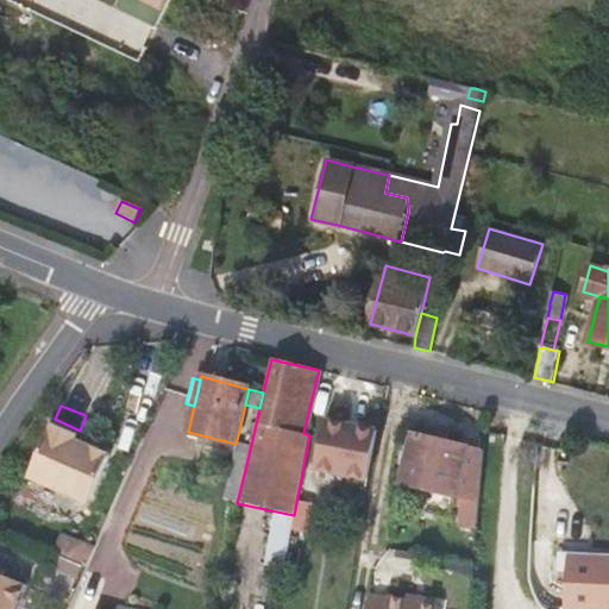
[(86,415),(80,431),(79,435),(112,451),(120,431),(86,415)]
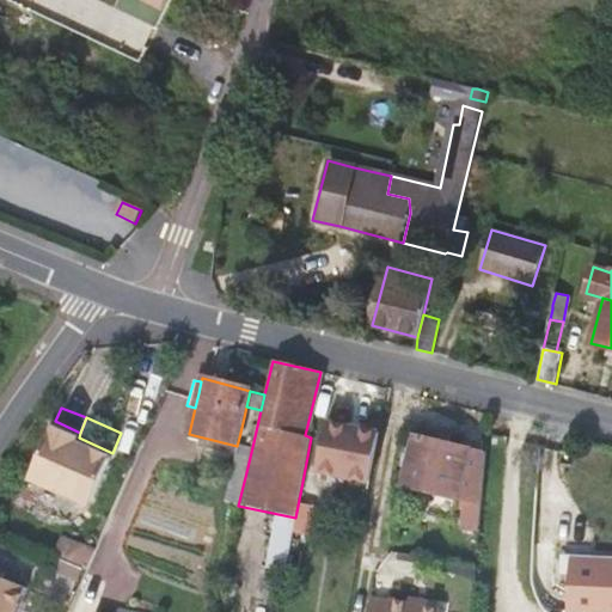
[(251,420),(244,417),(239,438),(246,439),(251,420)]
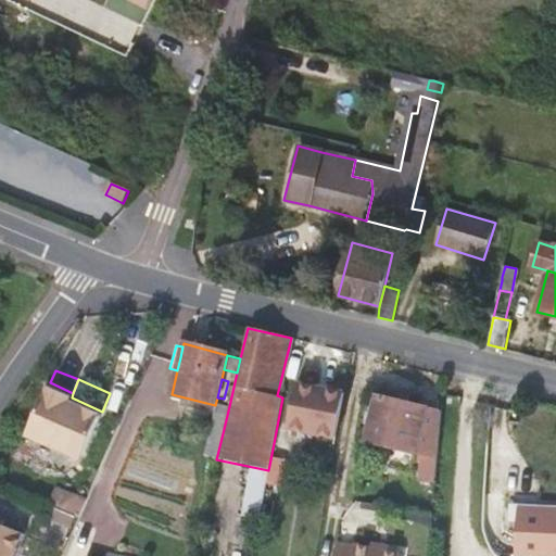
[(73,393),(50,382),(27,432),(81,457),(102,412),(72,397),(73,393)]
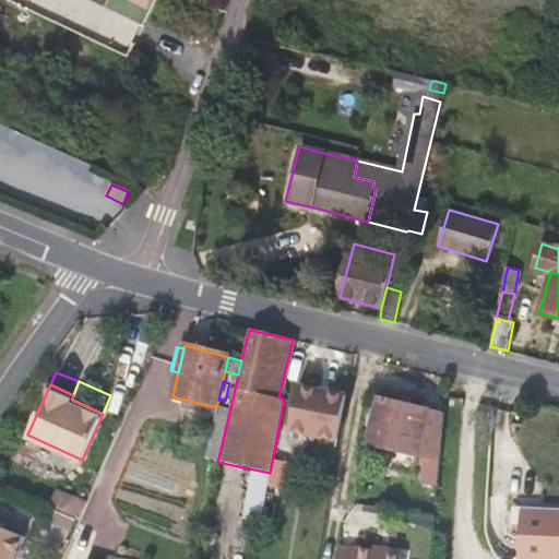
[(345,395),(298,385),(289,431),(336,440),(345,395)]
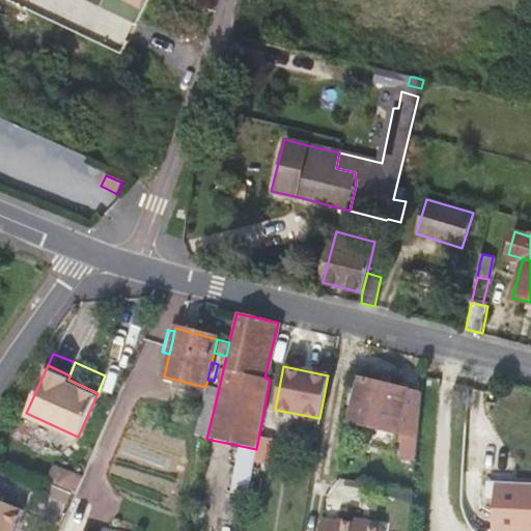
[(407,391),(359,379),(348,421),(369,426),(395,434),(407,391)]
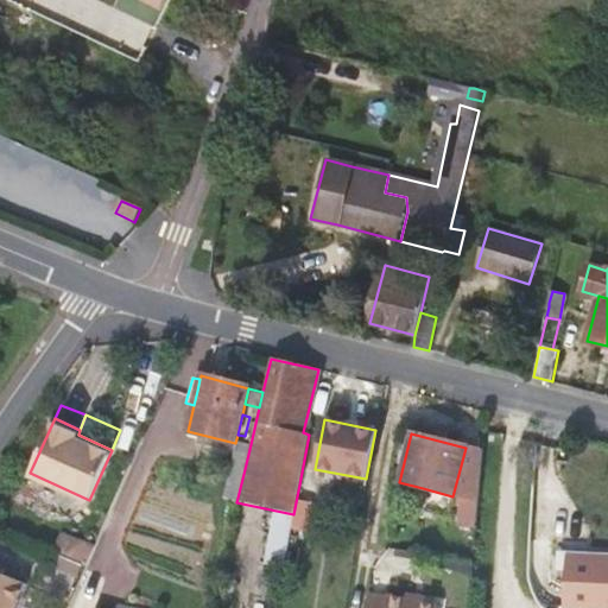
[(239,442),(234,466),(245,469),(251,444),(239,442)]
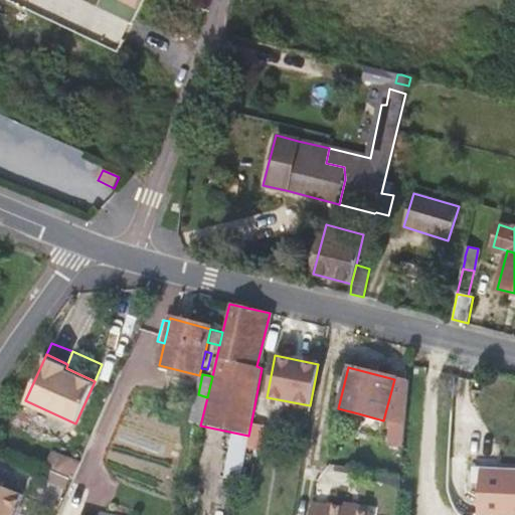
[(389,444),(401,445),(406,393),(394,392),(389,444)]
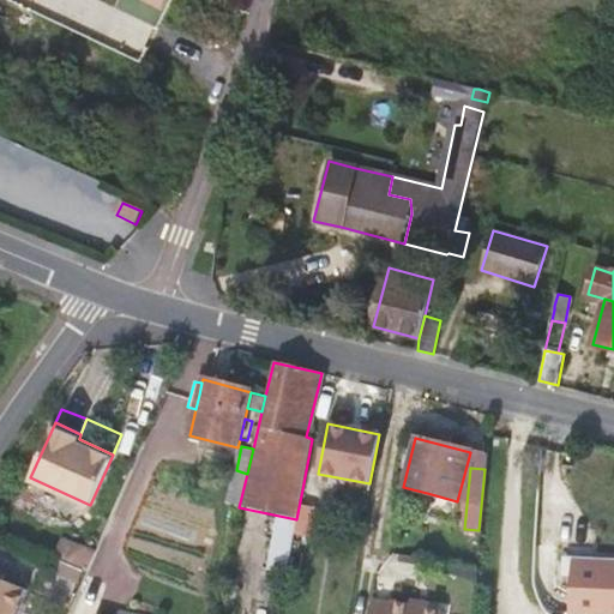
[(247,474),(236,470),(229,504),(239,507),(247,474)]
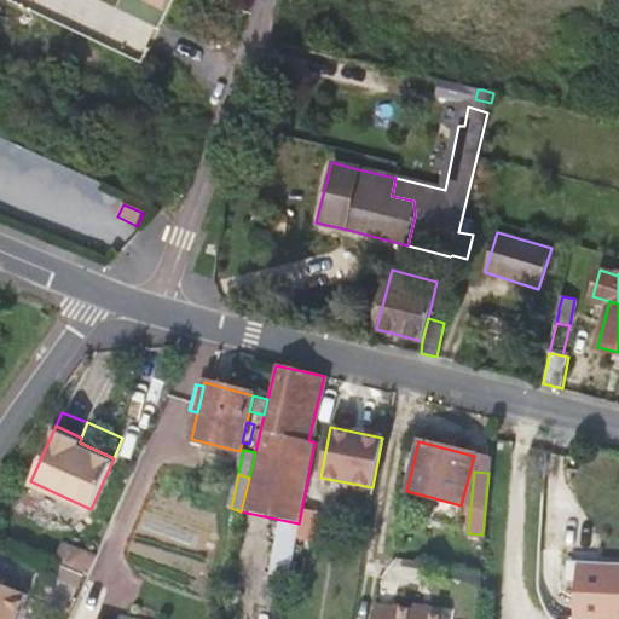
[(305,493),(299,524),(313,525),(319,496),(305,493)]
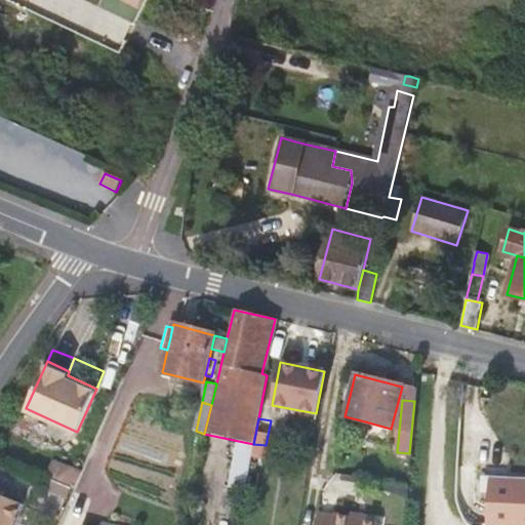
[(391,429),(365,421),(358,445),(364,446),(366,442),(387,447),(391,429)]
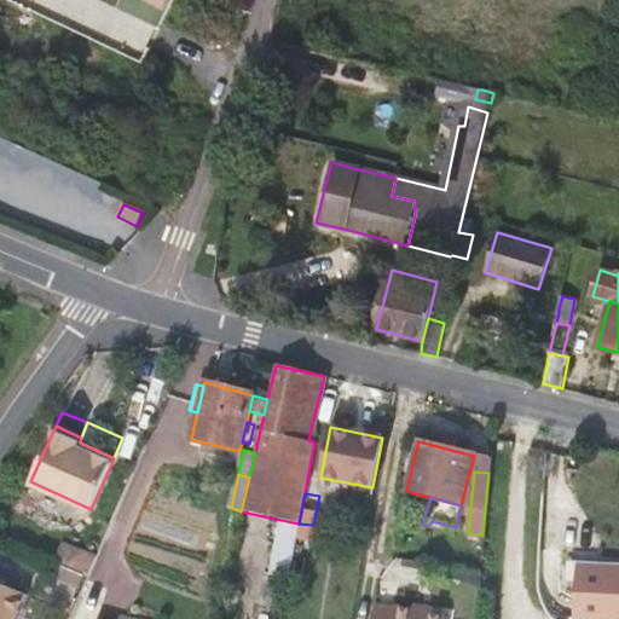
[(94,560),(94,559),(77,550),(69,570),(87,578),(94,560)]
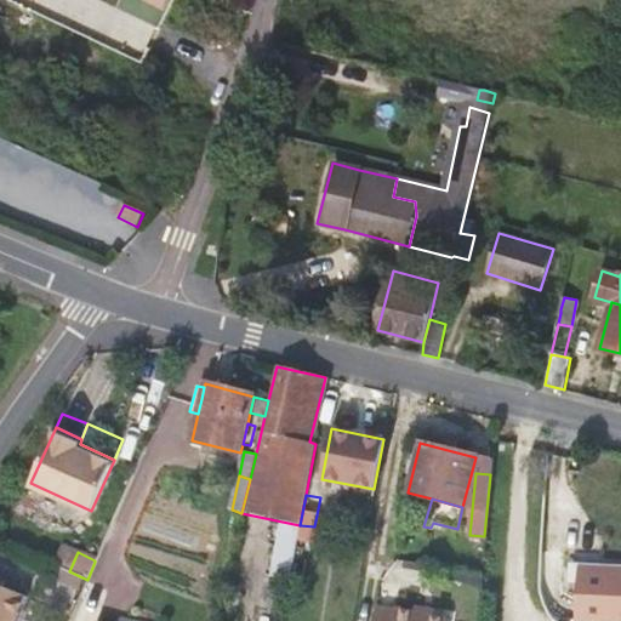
[(593,587),(594,573),(579,571),(577,586),(593,587)]
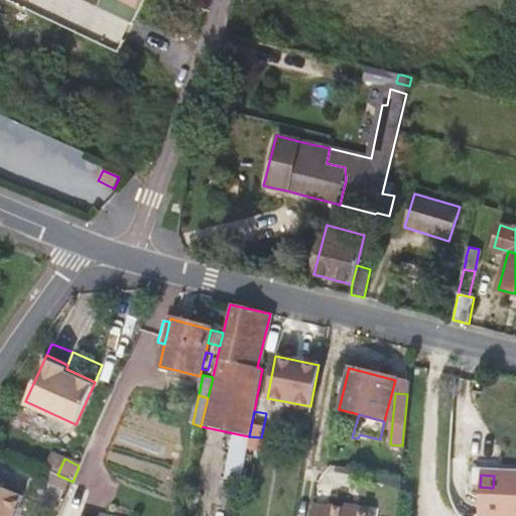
[(515,515),(515,477),(494,476),(493,488),(480,487),(478,515),(515,515)]
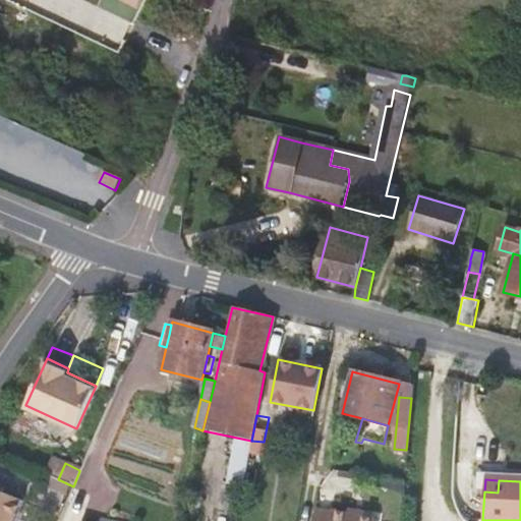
[(0,520),(10,520),(20,500),(0,490),(0,520)]
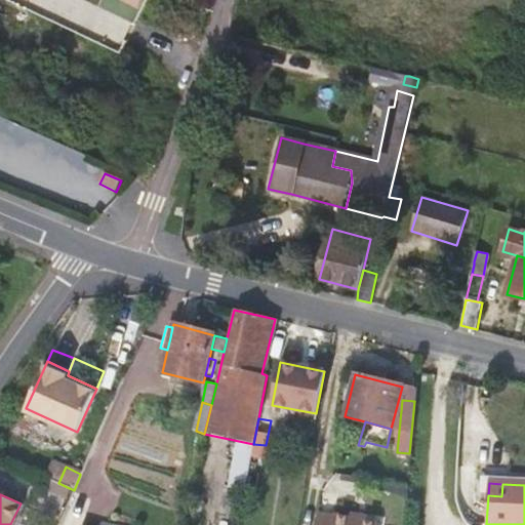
[(347,516),(379,521),(380,515),(348,509),(347,516)]
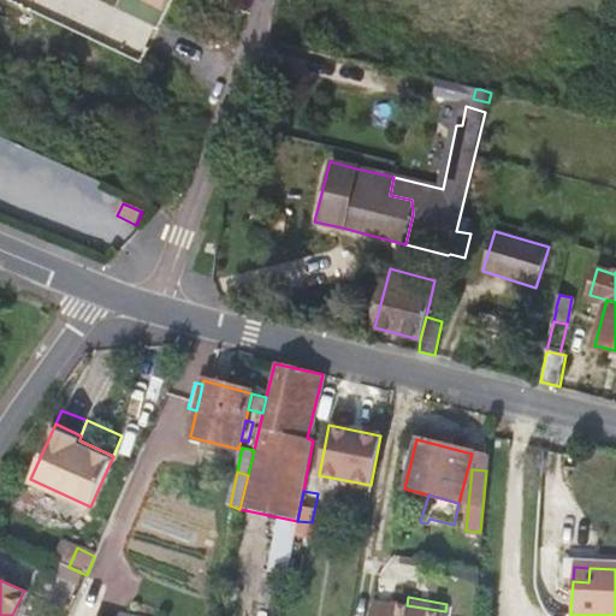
[(443,615),(445,611),(407,605),(392,603),(391,605),(374,603),(371,615),(443,615)]
